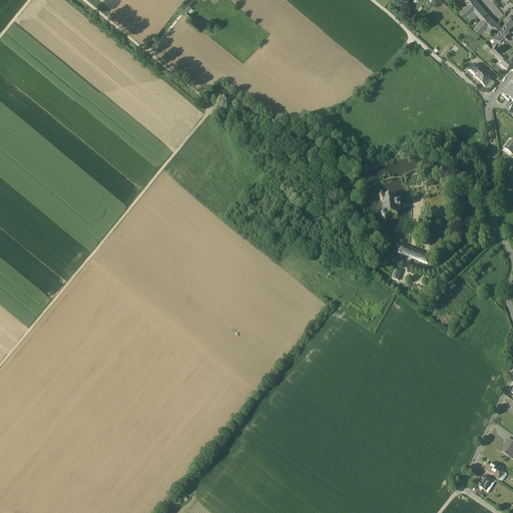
[(501,24),(489,12),(478,0),(471,0),(468,2),(459,10),(464,16),(473,8),(482,18),(474,26),(480,31),(487,23),(491,27),(493,25),(498,30),(501,26),(501,25),(501,24)]
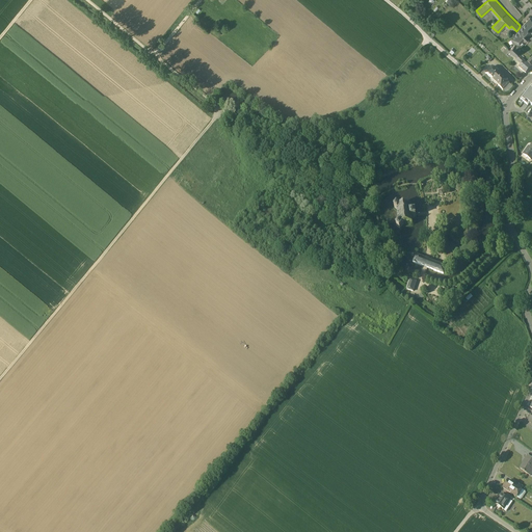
[(516,31),(511,36),(514,40),(521,45),(531,32),(531,17),(530,16),(520,27),(516,31)]
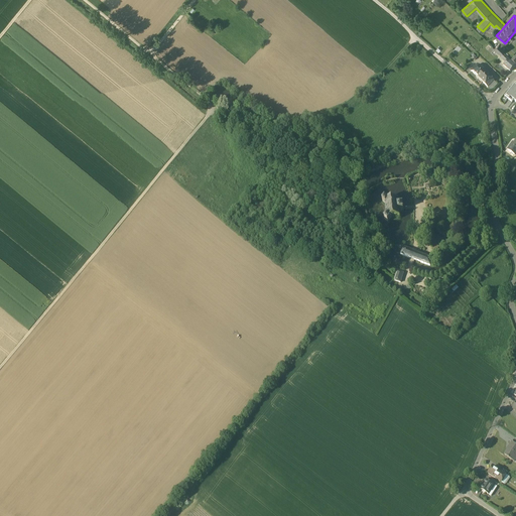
[(500,41),(495,47),(497,49),(502,54),(509,47),(505,43),(499,38),(498,39),(500,41)]
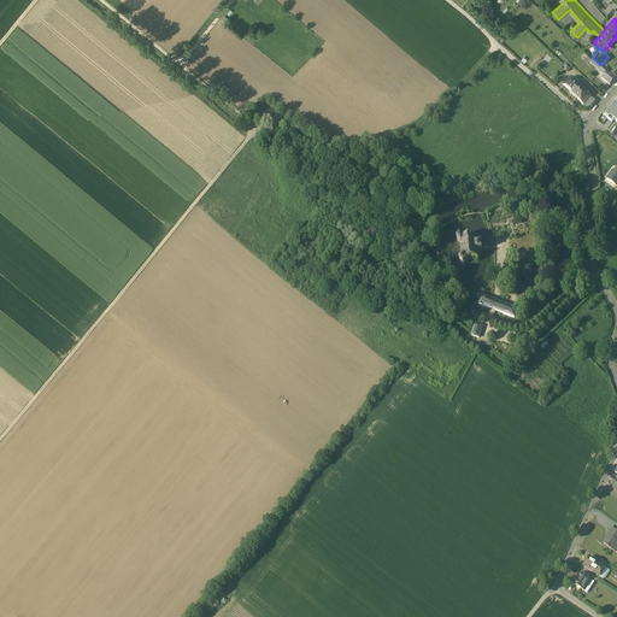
[(605,77),(603,81),(610,88),(616,82),(609,74),(605,77)]
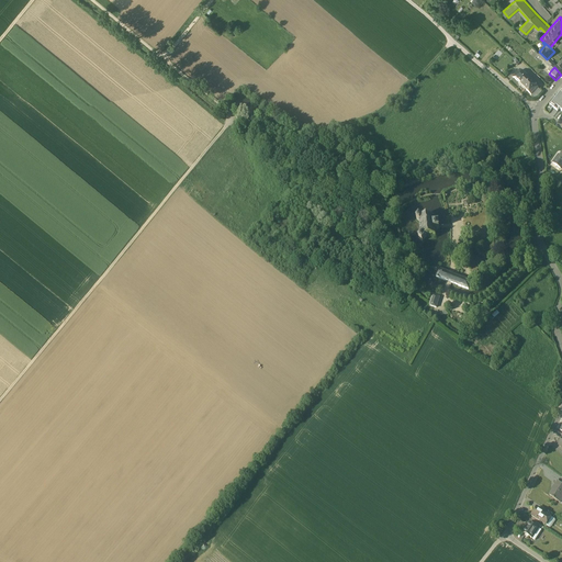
[(520,74),(514,80),(520,87),(527,80),(520,74)]
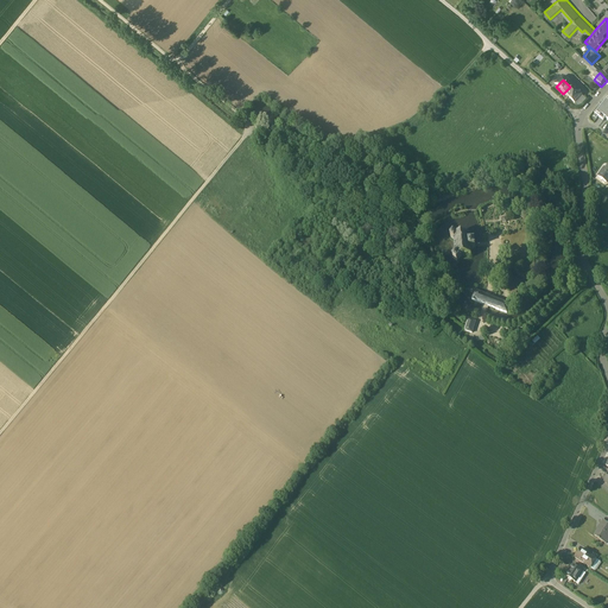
[(570,87),(563,94),(568,99),(575,92),(570,87)]
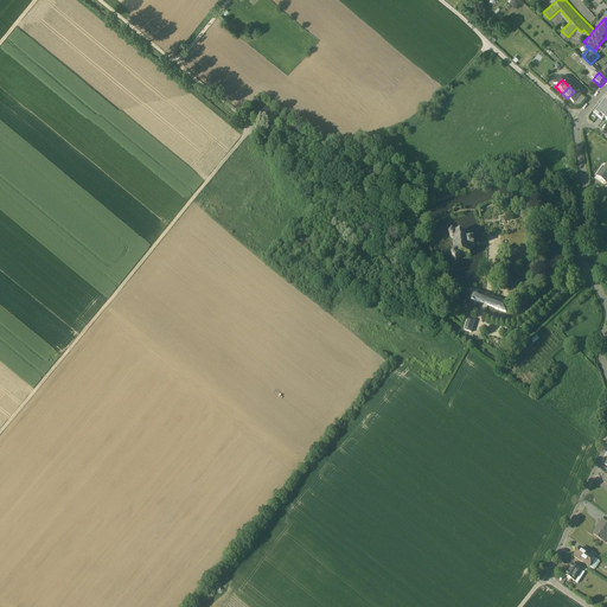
[(574,91),(567,98),(574,106),(581,98),(574,91)]
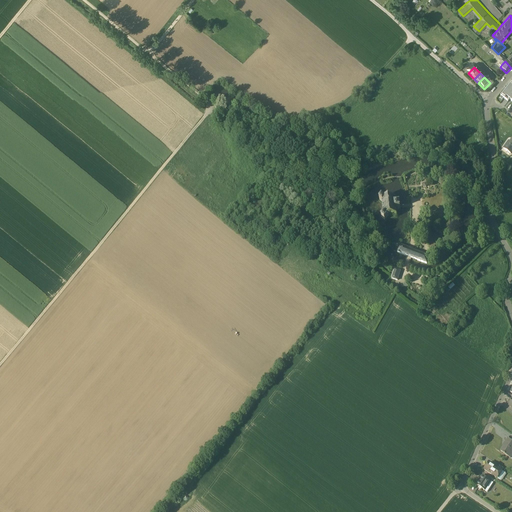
[(511,87),(501,99),(508,105),(510,103),(511,104),(511,87)]
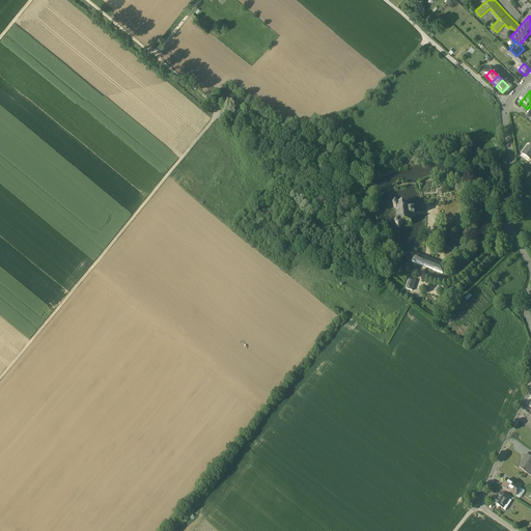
[(410,206),(399,207),(396,205),(394,208),(397,211),(398,223),(396,226),(399,229),(401,226),(412,225),(411,219),(412,219),(413,219),(414,218),(415,218),(415,213),(413,213),(412,212),(411,213),(410,206)]
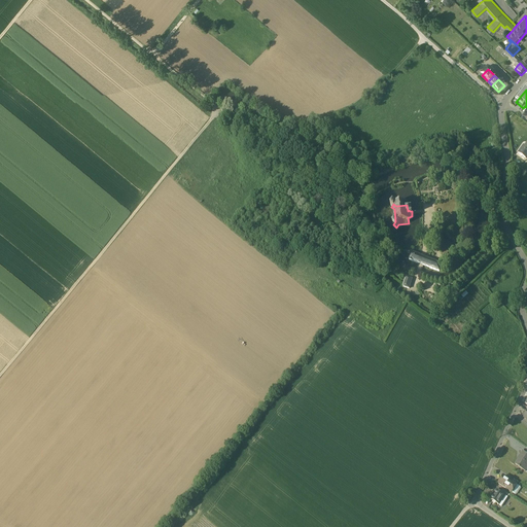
[(423,258),(412,253),(409,260),(421,266),(440,273),(441,269),(442,267),(443,266),(423,258)]
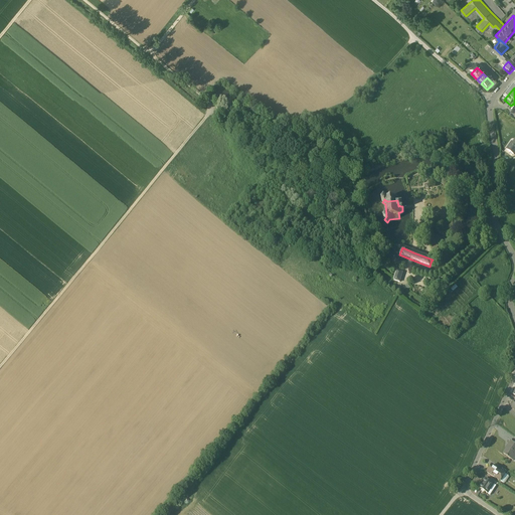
[(403,274),(396,272),(393,281),(400,284),(403,274)]
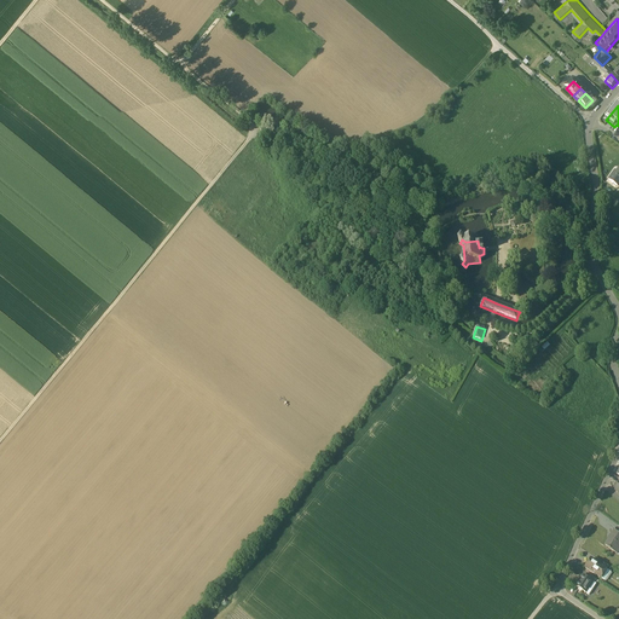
[(524,375),(516,369),(507,380),(514,386),(524,375)]
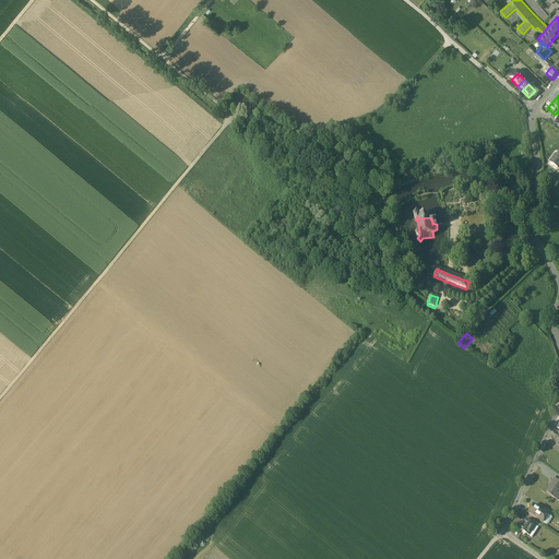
[(512,342),(508,339),(502,344),(506,348),(512,342)]
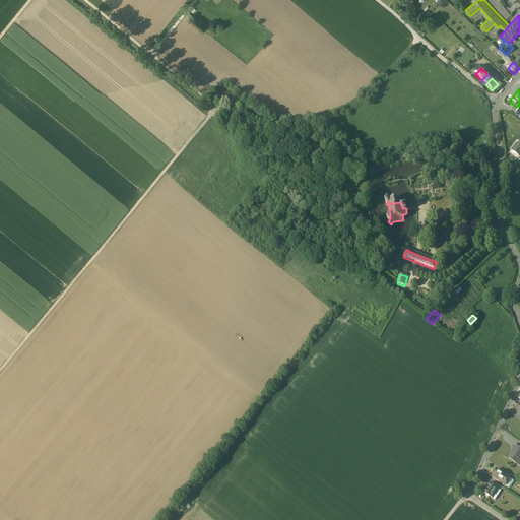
[(519,449),(516,447),(513,451),(514,452),(509,459),(511,461),(511,462),(517,465),(519,460),(519,449)]
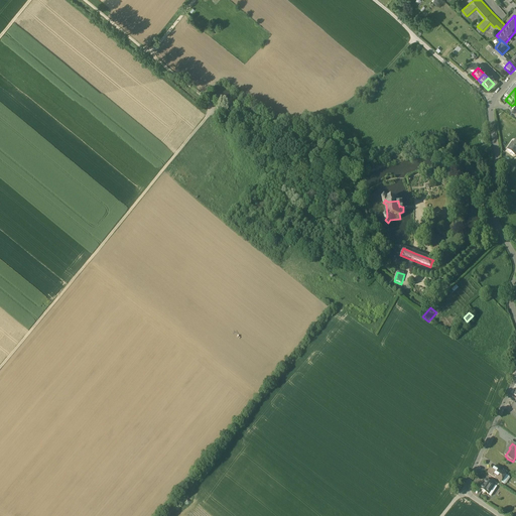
[(499,471),(493,468),(488,475),(501,484),(506,476),(504,475),(499,471)]
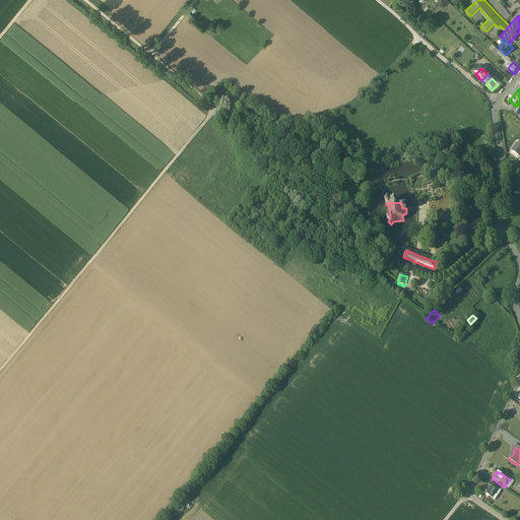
[(491,484),(484,494),(486,496),(485,497),(489,499),(490,498),(493,500),(499,491),(491,484)]
